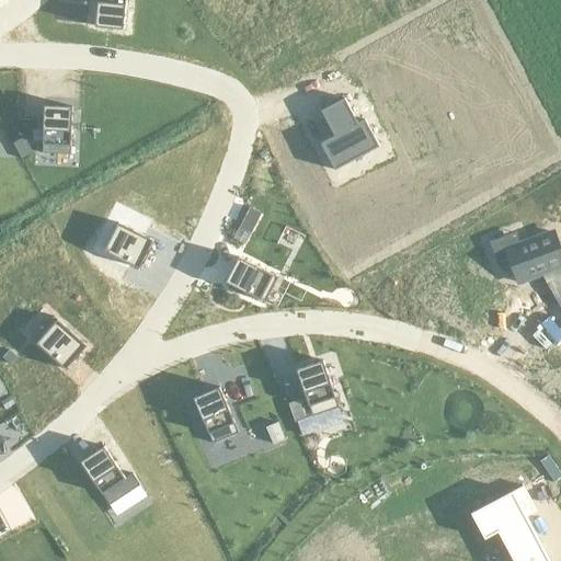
[(98,0),(95,26),(124,29),(126,0),(98,0)]
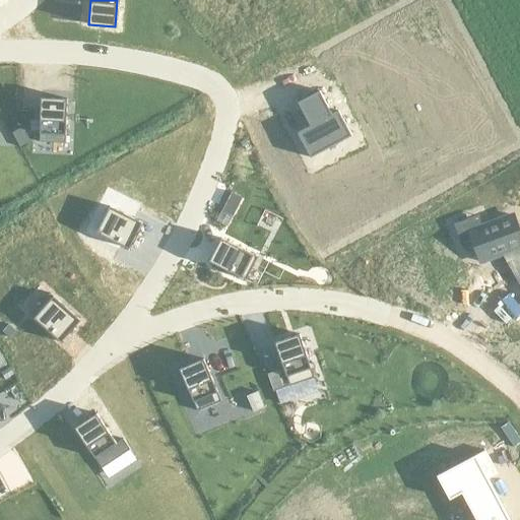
[(320,90),(298,103),(310,125),(298,132),(311,157),(352,135),(338,111),(332,114),(320,90)]
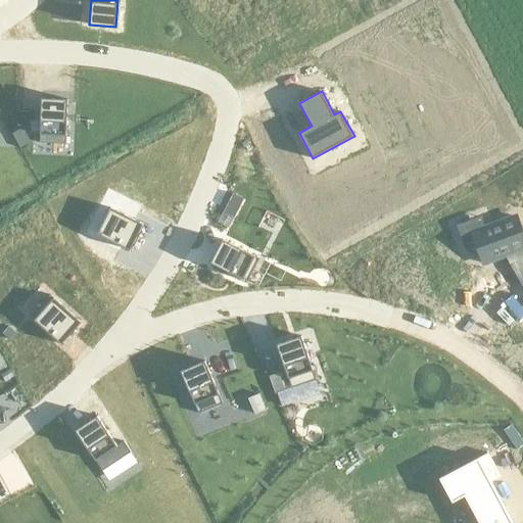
[(40,134),(66,136),(67,99),(42,98),(40,134)]
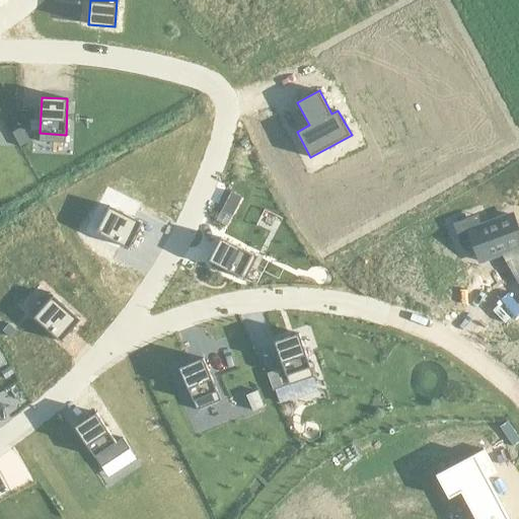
[(23,127),(12,133),(20,147),(30,141),(23,127)]
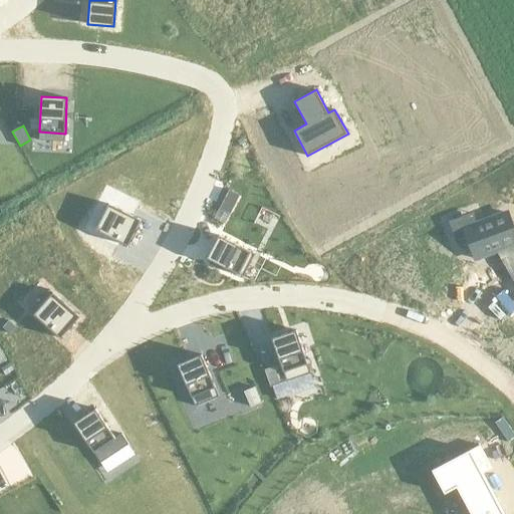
[(229,190),(220,208),(230,213),(239,195),(229,190)]
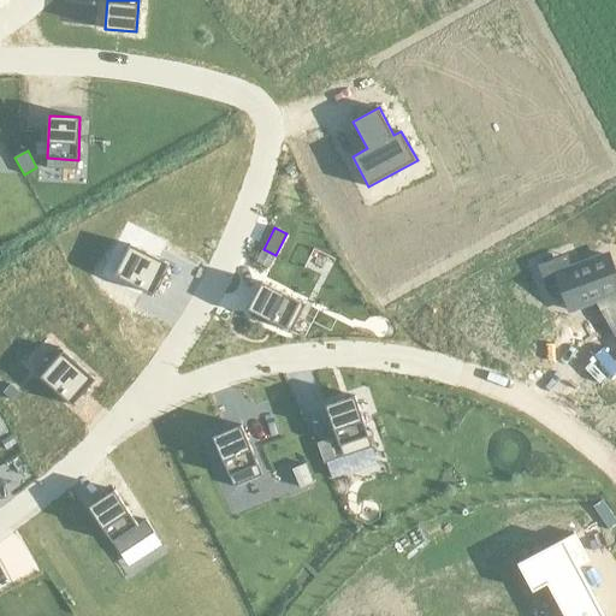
[(114,276),(153,295),(169,264),(130,244),(114,276)]
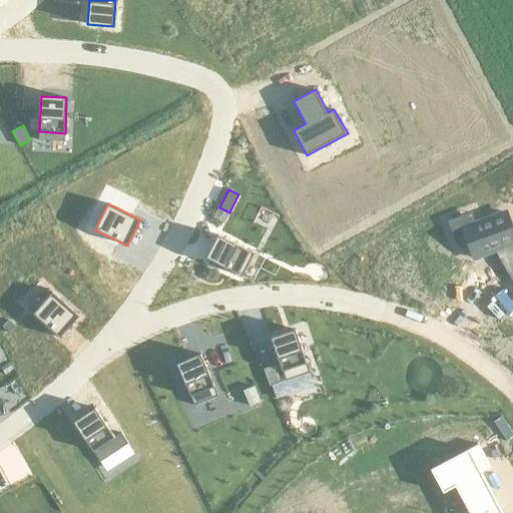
[(476,222),(463,227),(468,240),(473,253),(472,253),(474,259),(496,249),(503,262),(502,262),(512,280),(512,230),(506,212),(484,219),(476,222)]
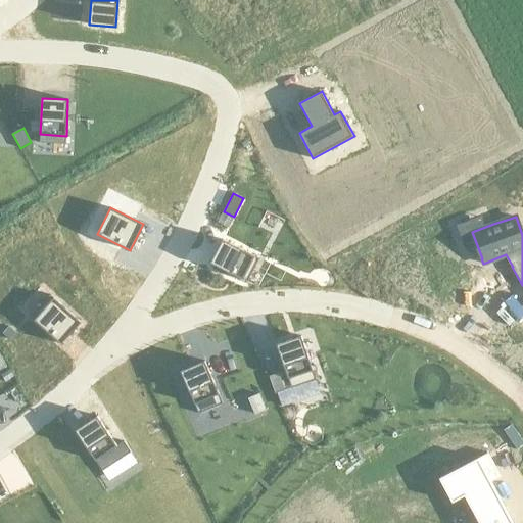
[(210,263),(247,281),(259,258),(223,239),(210,263)]
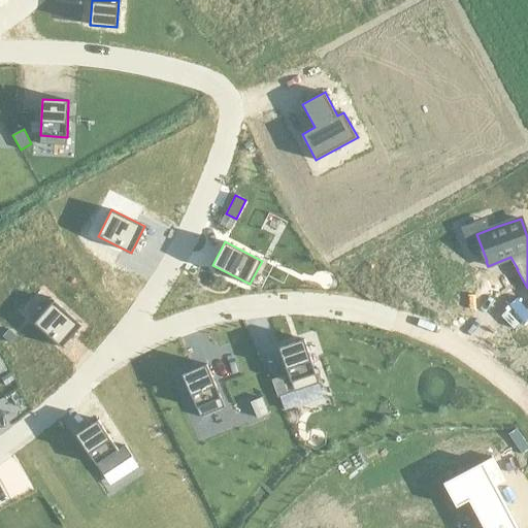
[(62,348),(81,325),(51,297),(31,320),(62,348)]
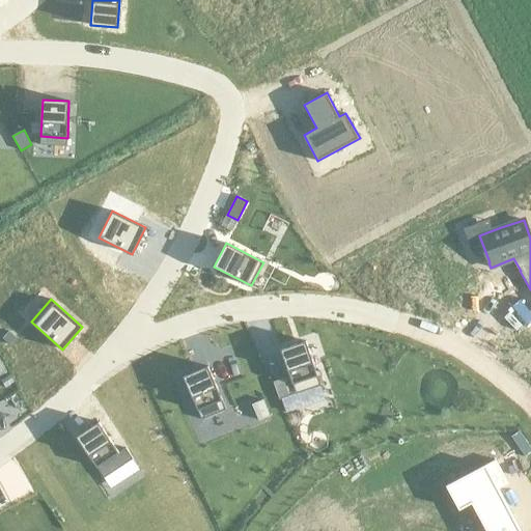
[(9,331),(2,338),(9,344),(17,337),(9,331)]
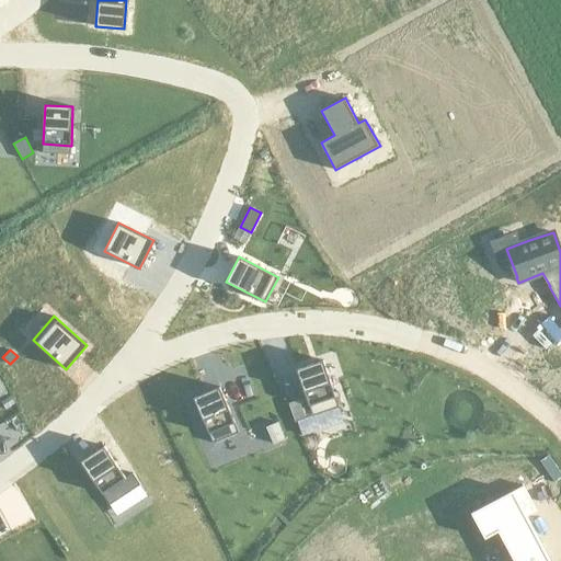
[(297,368),(312,415),(340,407),(323,359),(297,368)]
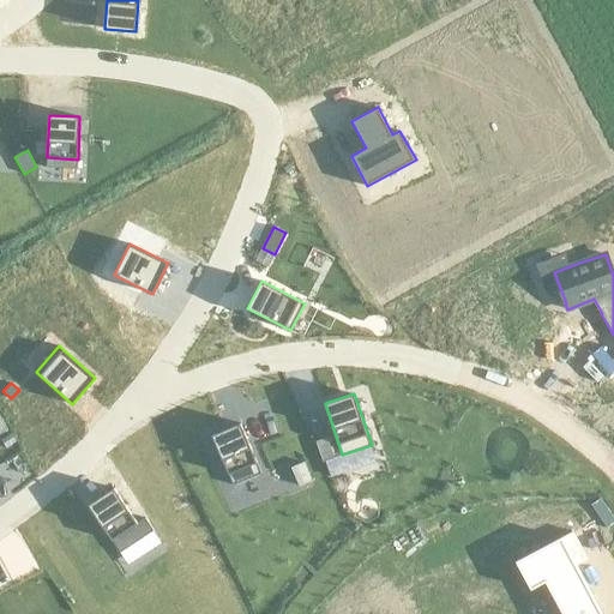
[(212,434),(233,485),(262,473),(241,423),(212,434)]
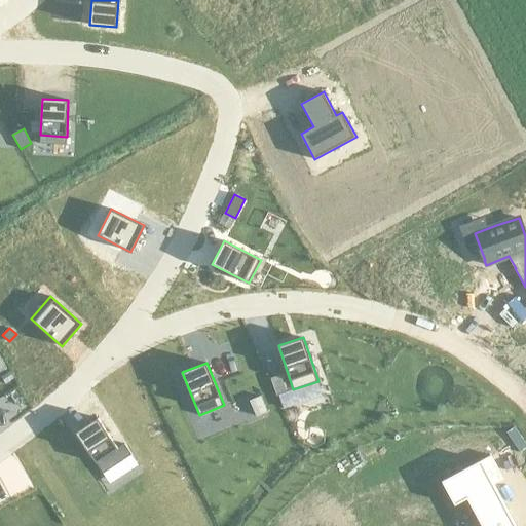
[(270,378),(276,396),(286,392),(279,375),(270,378)]
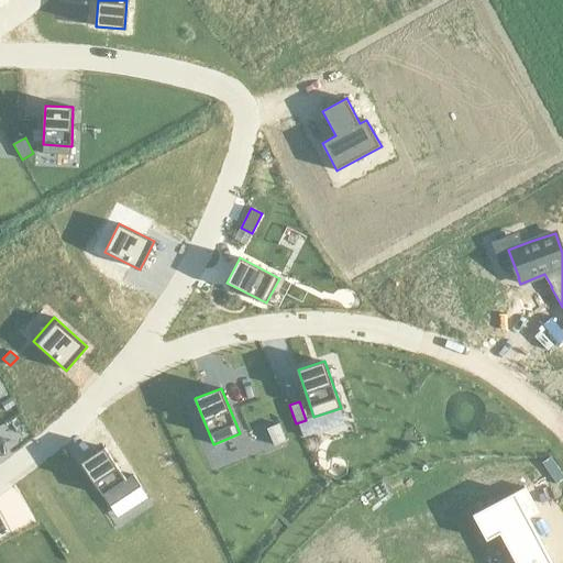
[(267,428),(274,445),(286,440),(278,423),(267,428)]
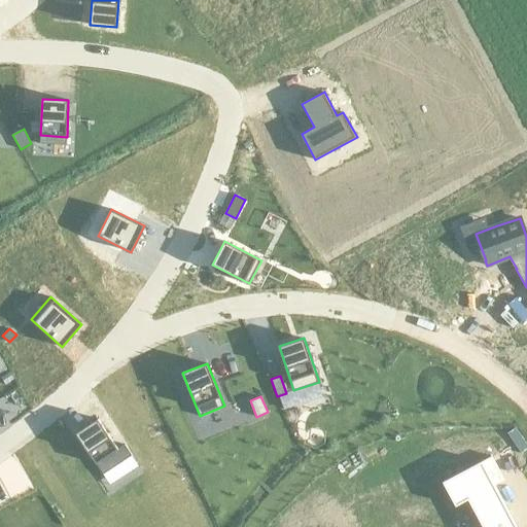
[(76,433),(97,463),(118,449),(98,419),(76,433)]
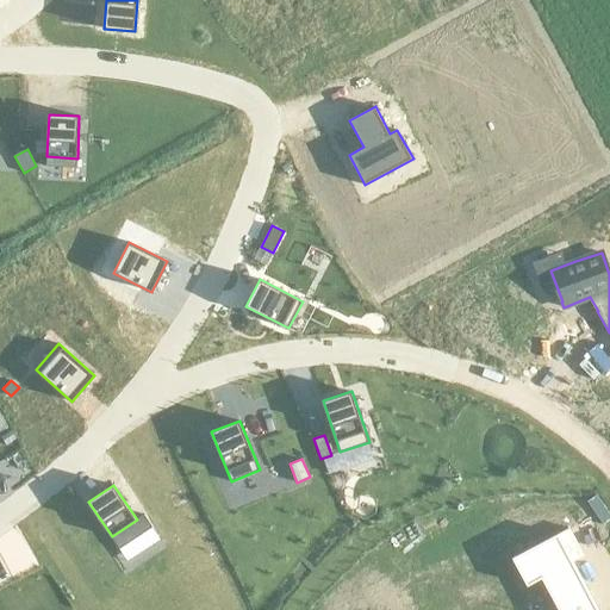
[(168,497),(175,509),(187,502),(181,490),(168,497)]
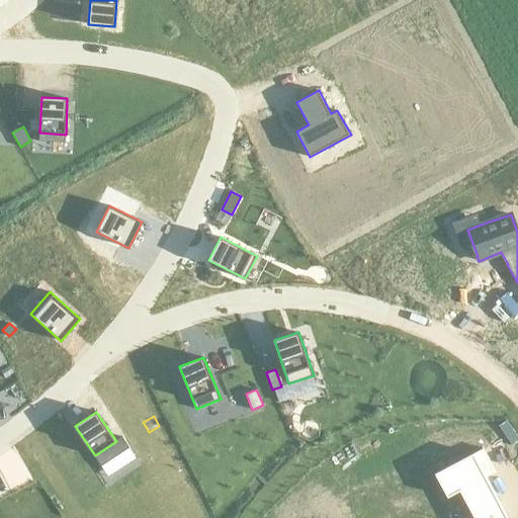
[(483,449),(435,475),(447,498),(460,491),(473,517),(508,517),(486,477),(495,472),(483,449)]
